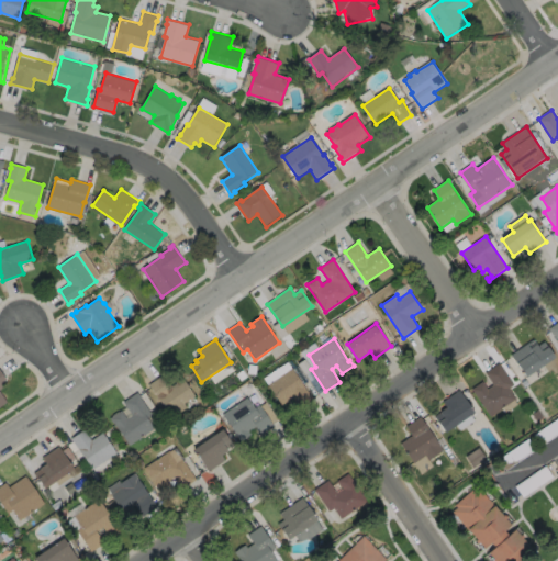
[(534,340),(538,346),(545,343),(556,358),(526,378),(512,356),(534,340)]
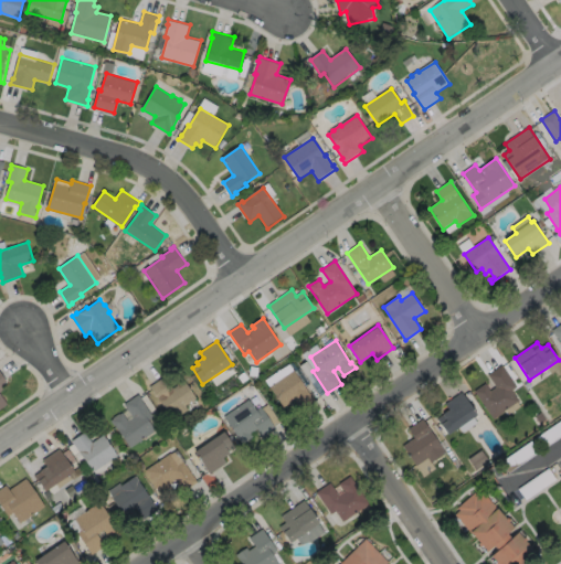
[(512,391),(520,402),(494,419),(475,392),(486,384),(490,392),(497,387),(488,375),(503,365),(517,387),(512,391)]
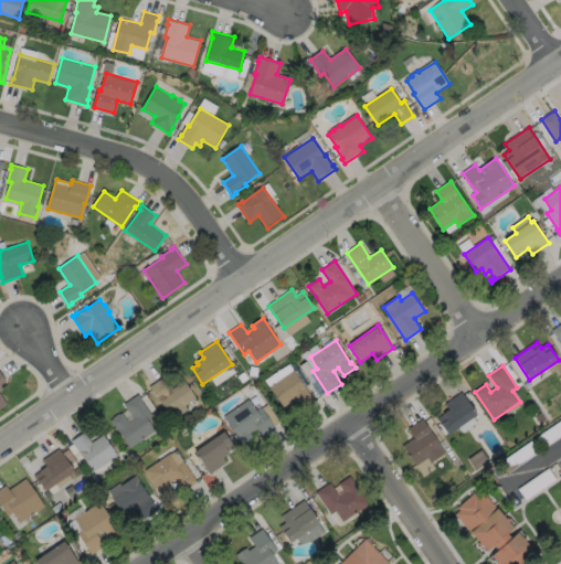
[(9,404),(0,410),(0,369),(8,381),(2,385),(6,389),(1,392),(9,404)]
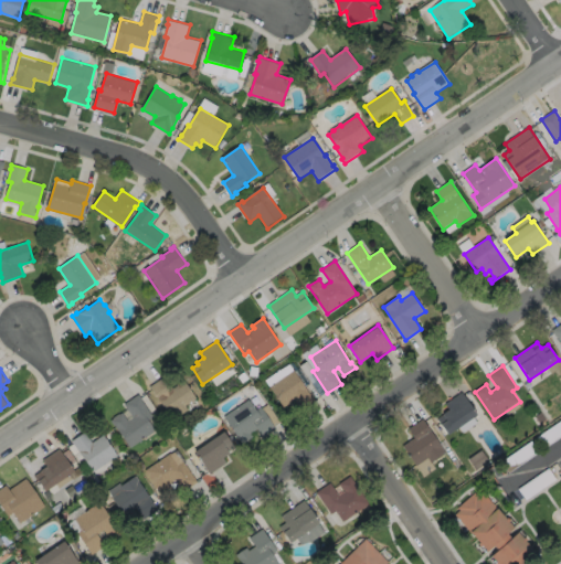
[(294,369),(316,401),(303,410),(295,398),(284,406),(270,385),(294,369)]
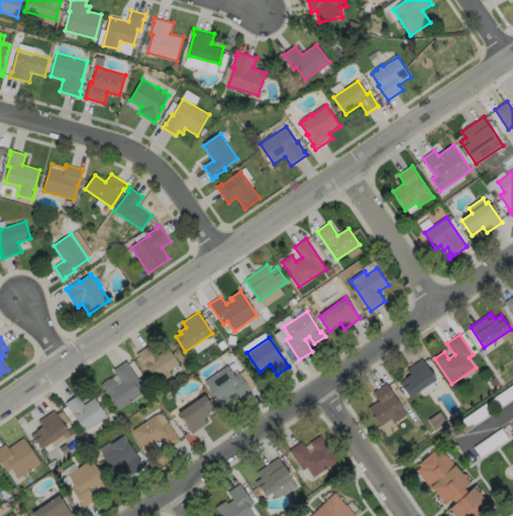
[(150,345),(158,355),(169,347),(180,364),(170,371),(173,375),(159,385),(137,353),(150,345)]
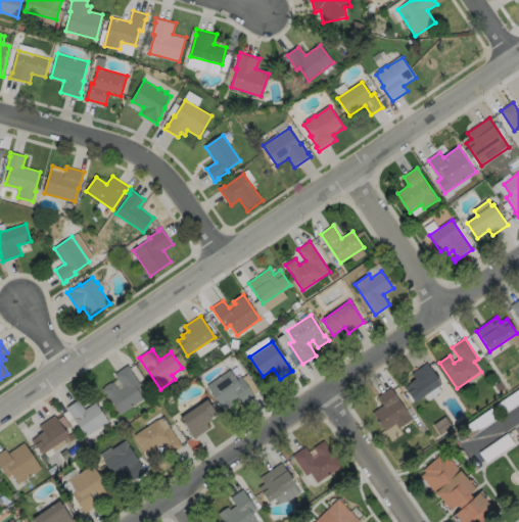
[(143,385),(138,388),(144,398),(122,414),(107,392),(106,393),(103,388),(106,387),(105,386),(110,382),(111,383),(113,381),(119,388),(124,385),(115,373),(130,364),(133,369),(132,370),(143,385)]
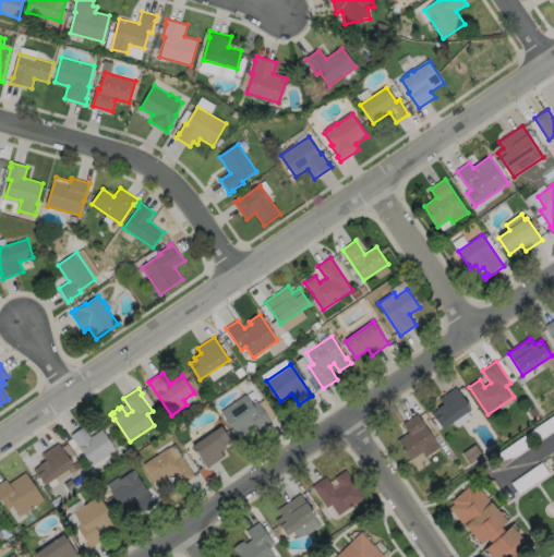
[(471,410),(443,430),(432,414),(445,406),(441,399),(457,388),(471,410)]
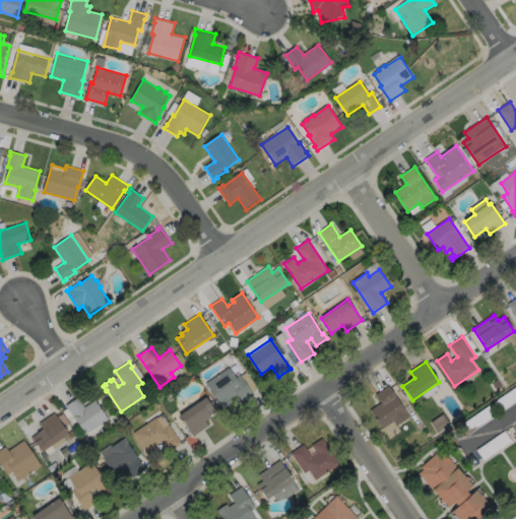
[(229,367),(236,377),(240,374),(254,394),(242,402),(237,394),(231,398),(233,401),(223,408),(206,383),(229,367)]
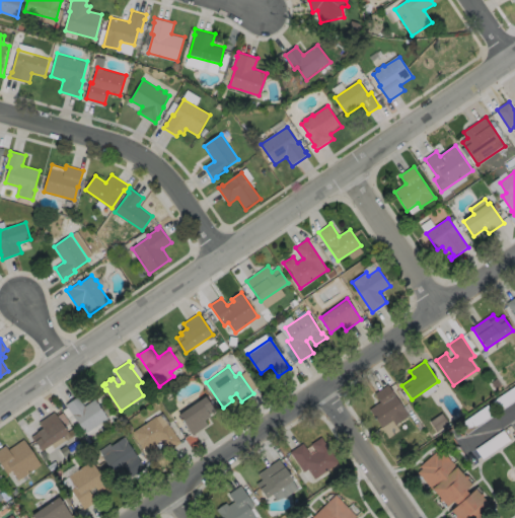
[(410,416),(396,425),(393,421),(383,428),(370,410),(381,402),(375,394),(388,385),(410,416)]
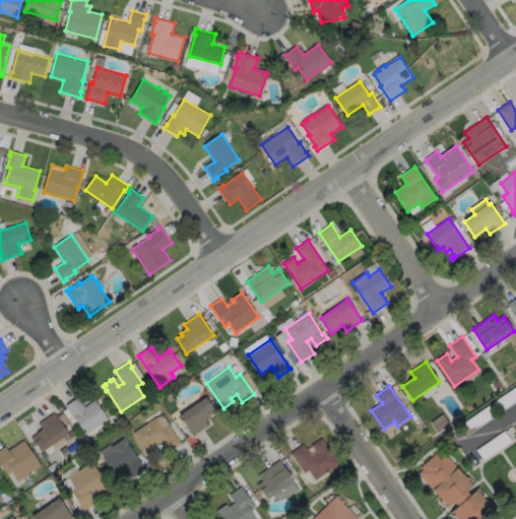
[(79,396),(85,406),(95,399),(109,418),(86,434),(67,405),(79,396)]
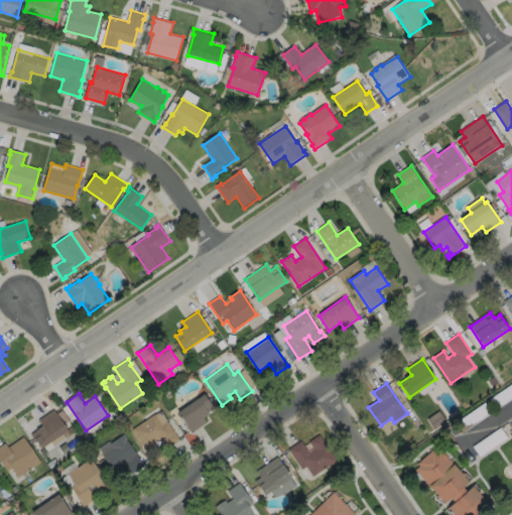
[(207,422),(192,432),(177,411),(205,393),(215,407),(209,411),(210,413),(204,417),(207,422)]
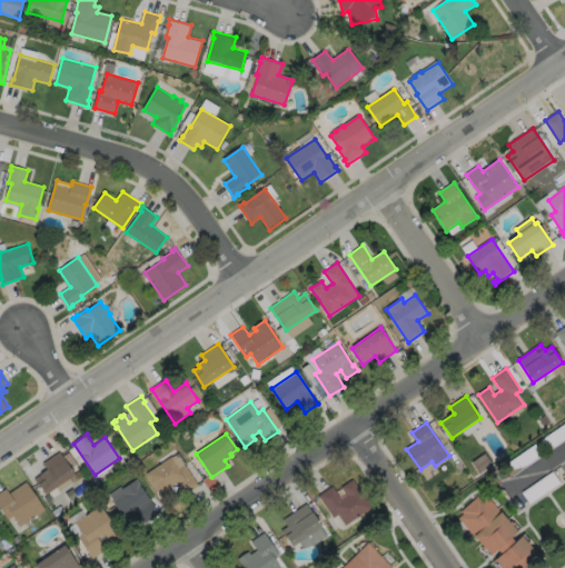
[(76,474),(47,494),(36,478),(42,474),(41,472),(48,469),(43,462),(60,451),(76,474)]
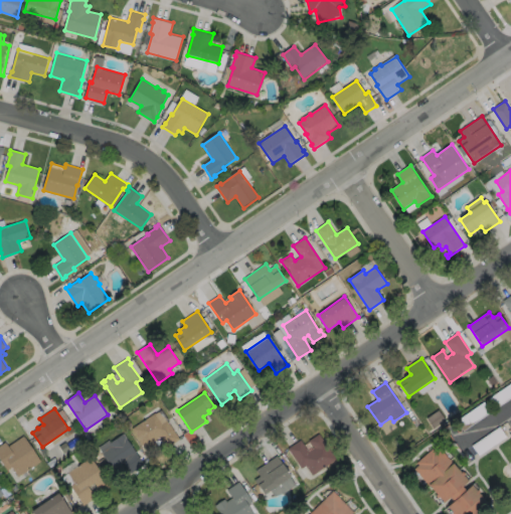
[(156,411),(163,421),(167,418),(181,439),(168,447),(161,437),(146,447),(133,427),(156,411)]
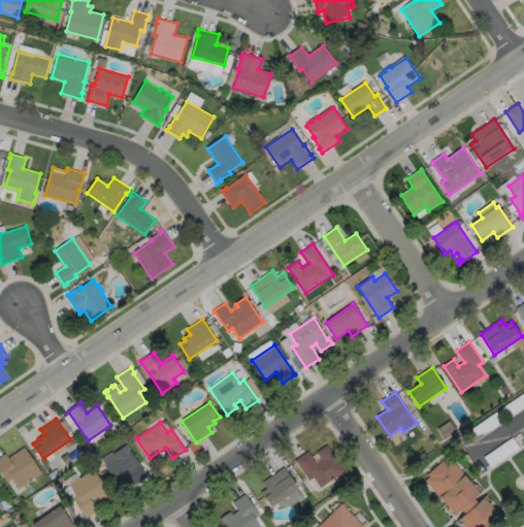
[(127,443),(149,475),(135,484),(127,471),(116,480),(105,464),(116,458),(112,454),(127,443)]
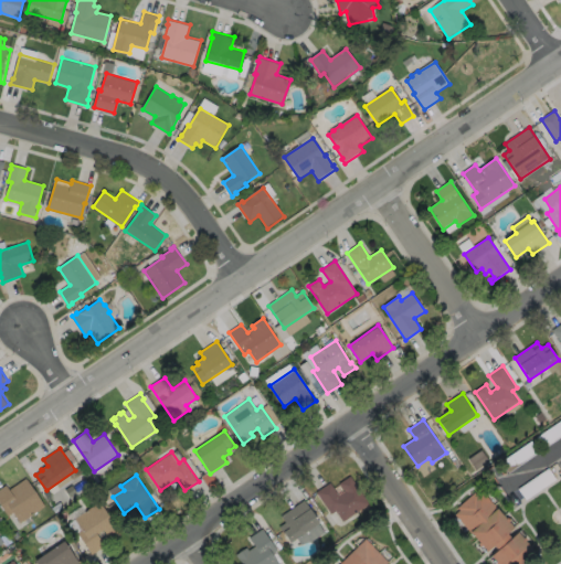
[(351,476),(370,503),(343,522),(337,511),(332,514),(317,492),(331,482),(339,495),(345,491),(340,483),(351,476)]
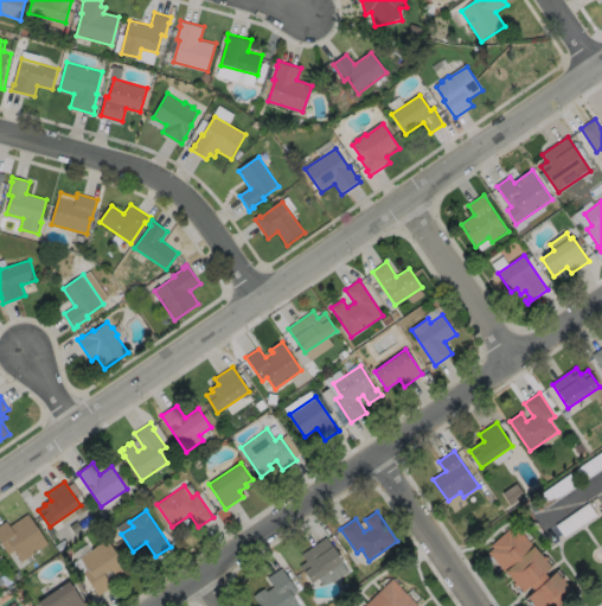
[(29,514),(50,543),(23,561),(14,550),(10,554),(0,540),(0,525),(7,521),(11,525),(29,514)]
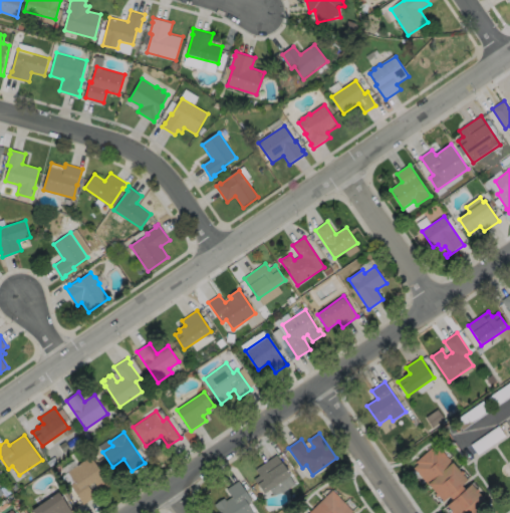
[(439,447),(461,473),(462,472),(465,474),(463,475),(468,480),(462,485),(466,490),(472,485),(476,490),(478,489),(480,492),(479,493),(487,502),(474,512),(452,512),(447,506),(454,501),(450,496),(443,501),(439,497),(438,498),(436,495),(437,494),(415,469),(419,465),(417,463),(433,449),(435,451),(439,447)]
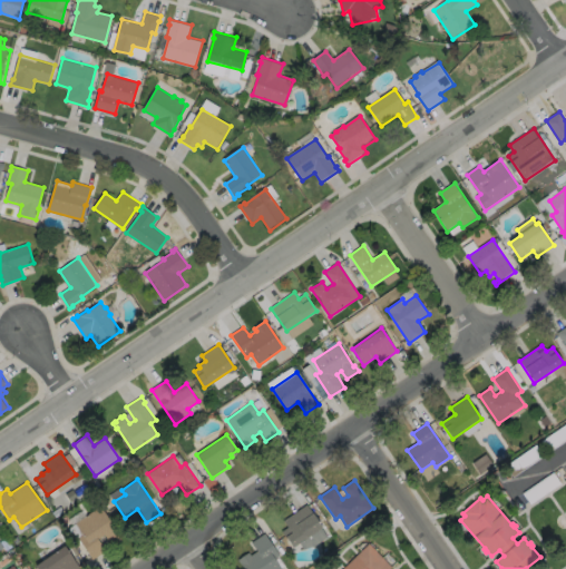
[(323,527),(294,548),(283,531),(289,527),(284,521),(308,504),(323,527)]
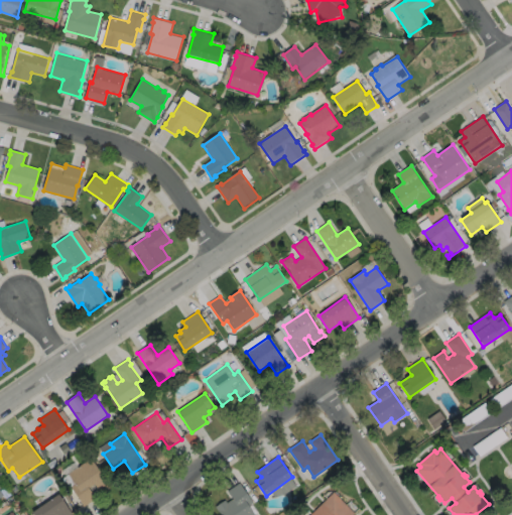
[(92,458),(109,483),(100,490),(95,483),(90,487),(97,497),(85,506),(65,477),(92,458)]
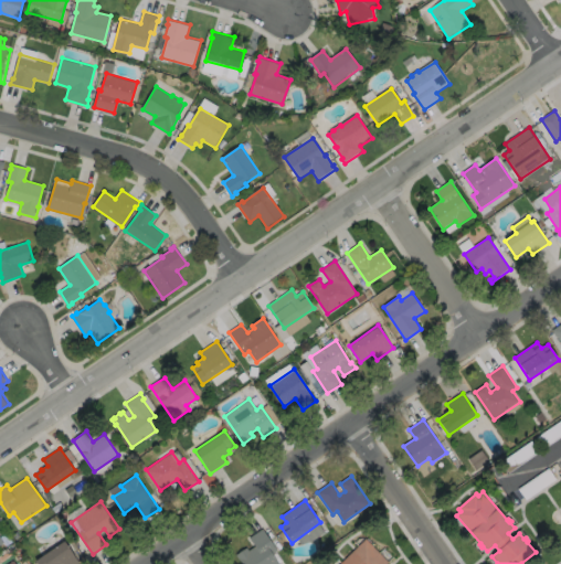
[(264,529),(278,551),(274,554),(279,563),(242,563),(236,554),(247,547),(250,551),(256,546),(251,538),(264,529)]
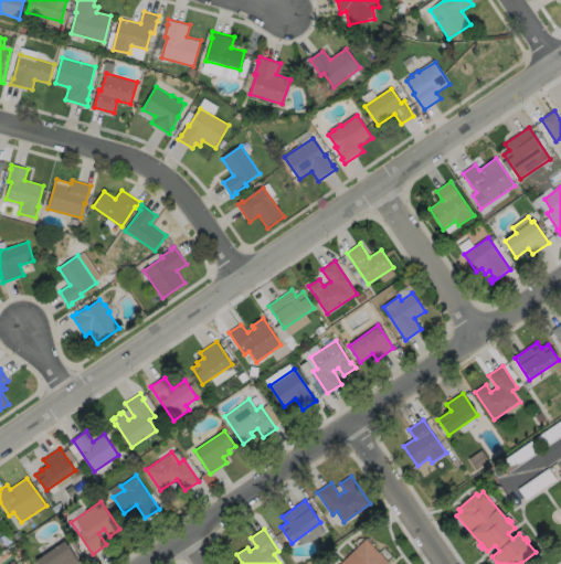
[(340,563),(367,539),(389,562),(389,563),(340,563)]
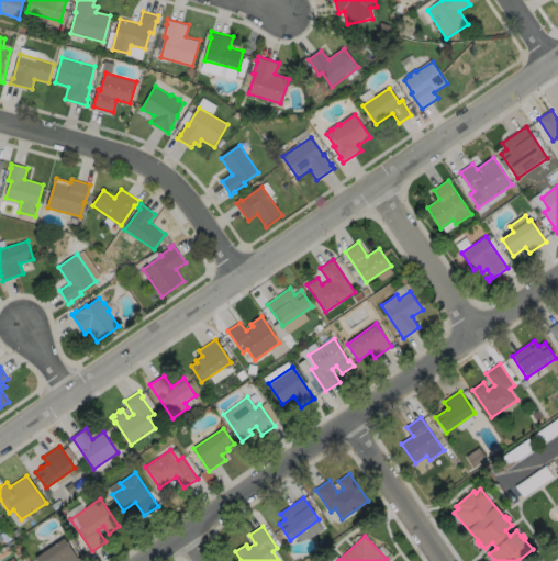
[(80,559),(77,560),(37,560),(35,557),(65,537),(80,559)]
